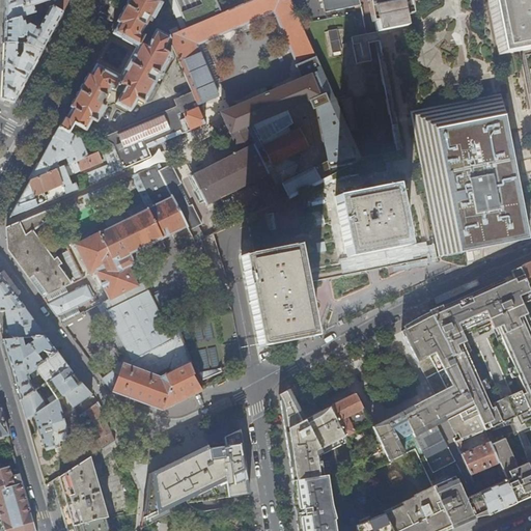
[(49,0),(5,0),(5,4),(5,7),(4,23),(27,16),(40,11),(39,8),(34,10),(32,6),(45,2),(48,8),(51,7),(49,0)]
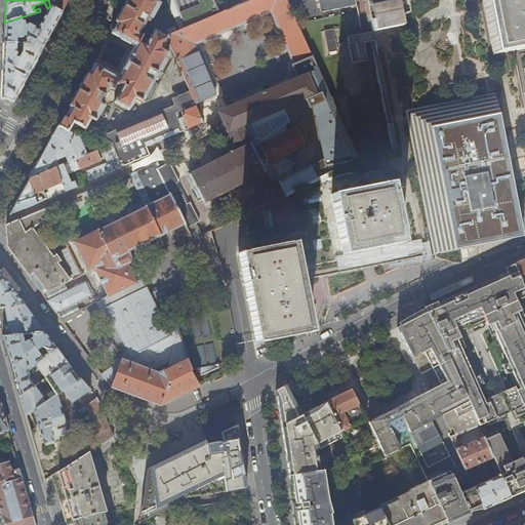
[(48,0),(50,7),(62,12),(68,0),(48,0)]
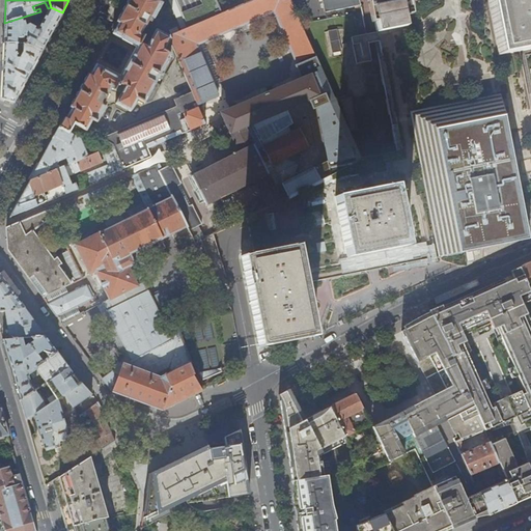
[(157,0),(128,0),(111,32),(137,47),(129,62),(122,74),(120,78),(93,63),(72,104),(70,107),(72,108),(65,118),(64,117),(59,128),(68,133),(70,132),(75,123),(86,130),(92,119),(98,122),(106,106),(103,104),(111,87),(115,89),(119,82),(124,86),(115,103),(131,111),(138,99),(144,102),(171,54),(165,50),(170,38),(169,35),(157,29),(147,46),(142,43),(146,35),(142,33),(151,17),(155,19),(162,4),(157,0)]
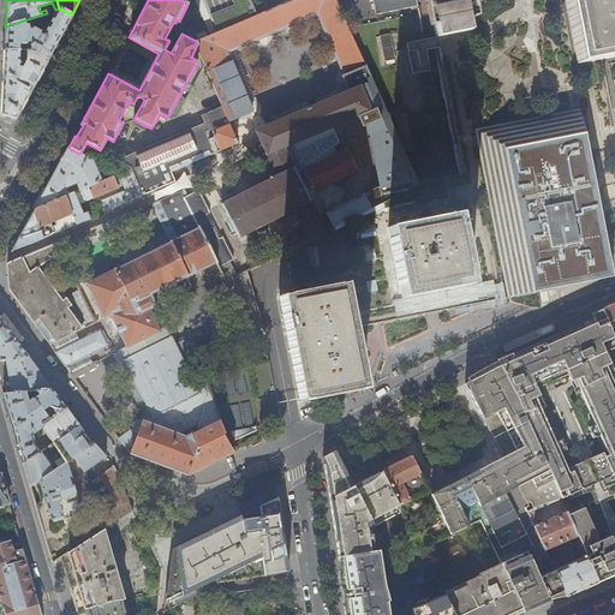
[(336,0),(293,0),(257,16),(218,33),(212,35),(208,36),(199,40),(196,41),(197,45),(221,101),(230,120),(237,118),(252,111),(230,55),(228,49),(320,11),(345,71),(365,63),(351,31),(336,0)]
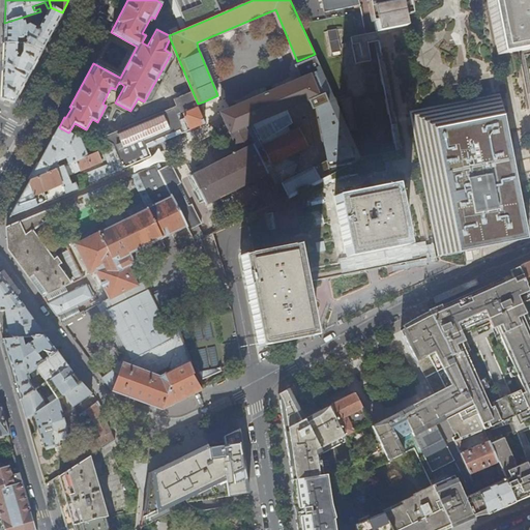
[(169,0),(182,30),(187,28),(175,0),(169,0)]
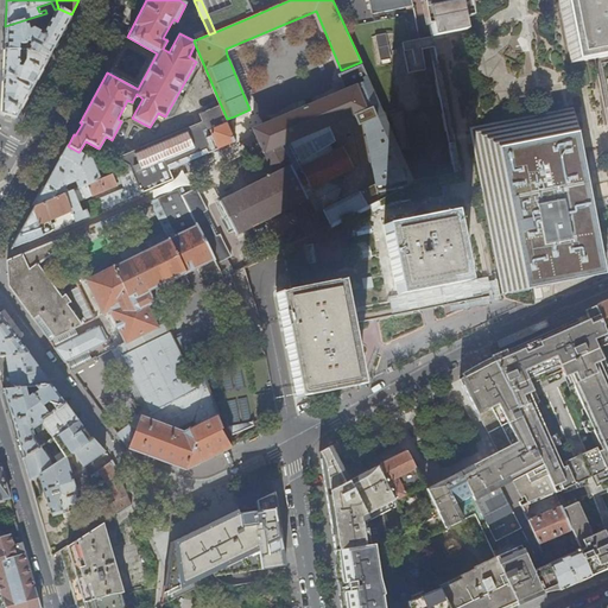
[(201,0),(215,32),(254,16),(247,0),(201,0)]
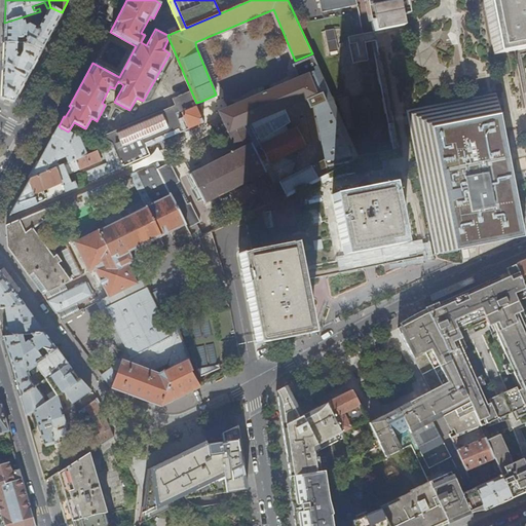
[(525,0),(355,0),(358,7),(359,14),(363,34),(372,32),(374,32),(376,40),(398,148),(367,154),(359,156),(360,158),(359,158),(243,216),(247,228),(251,252),(239,255),(257,342),(256,343),(256,344),(257,344),(257,343),(264,342),(302,334),(307,333),(310,333),(311,333),(304,295),(301,280),(325,275),(354,270),(370,267),(387,264),(486,245),(486,242),(525,234),(525,233),(525,0)]
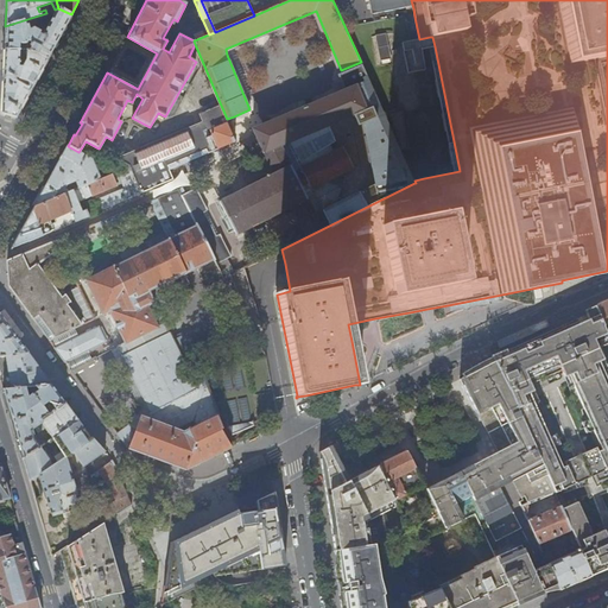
[(411,0),(367,0),(371,17),(413,8),(411,0)]
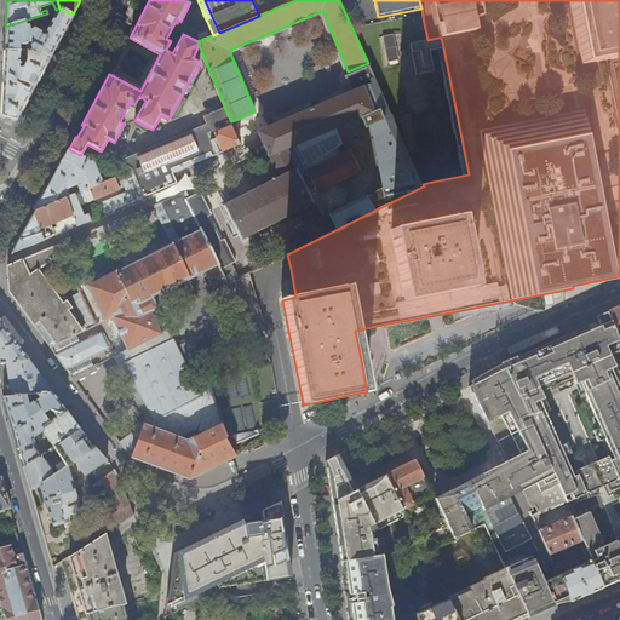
[(59,9),(56,10),(47,12),(51,15),(53,15),(55,16),(49,27),(46,24),(44,26),(41,32),(35,28),(32,18),(5,27),(5,34),(4,51),(19,51),(21,51),(21,44),(28,44),(30,41),(32,42),(30,44),(33,44),(32,46),(32,51),(49,61),(51,55),(63,33),(73,15),(59,9)]
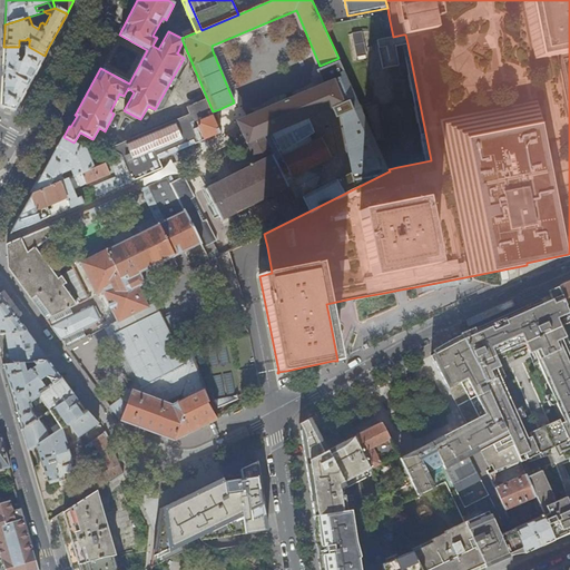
[(18,61),(18,47),(3,47),(2,70),(2,72),(1,106),(15,110),(30,81),(45,56),(29,47),(22,47),(22,55),(18,61)]
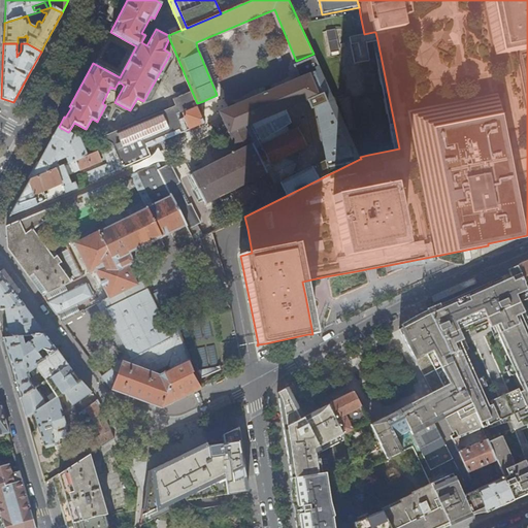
[(324,157),(325,162),(327,166),(353,160),(360,159),(361,159),(360,157),(314,54),(296,61),(293,62),(298,75),(299,78),(308,74),(318,96),(306,100),(310,109),(315,107),(316,112),(324,157)]
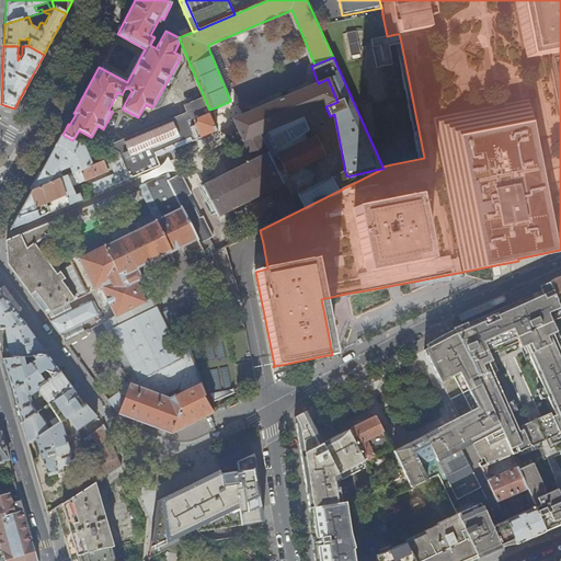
[(256,110),(233,119),(250,155),(253,161),(230,173),(203,187),(208,198),(217,218),(248,203),(268,193),(273,202),(277,210),(252,222),(258,231),(260,230),(382,169),(375,170),(347,176),(345,172),(310,190),(298,195),(302,206),(295,209),(277,173),(284,170),(287,176),(288,175),(299,170),(325,157),(317,137),(309,140),(277,156),(281,162),(274,165),(260,136),(266,133),(305,116),(325,106),(338,102),(328,79),(318,83),(256,110)]
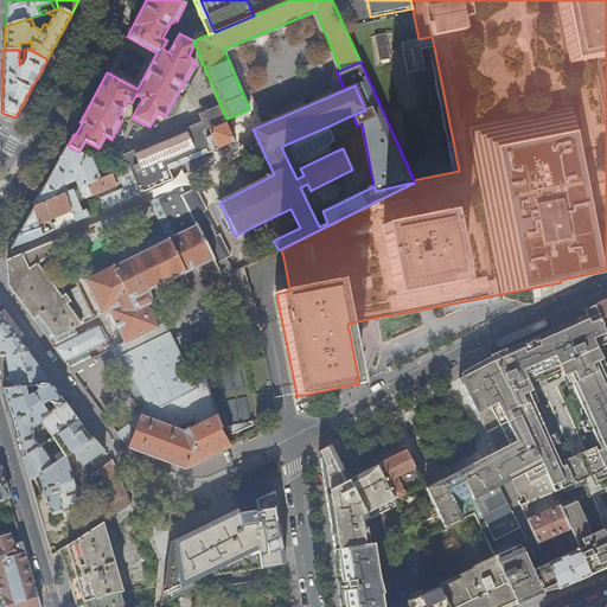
[(236,142),(227,119),(218,100),(212,102),(215,108),(203,113),(209,125),(121,161),(129,166),(129,167),(140,193),(141,193),(174,180),(171,170),(236,142)]
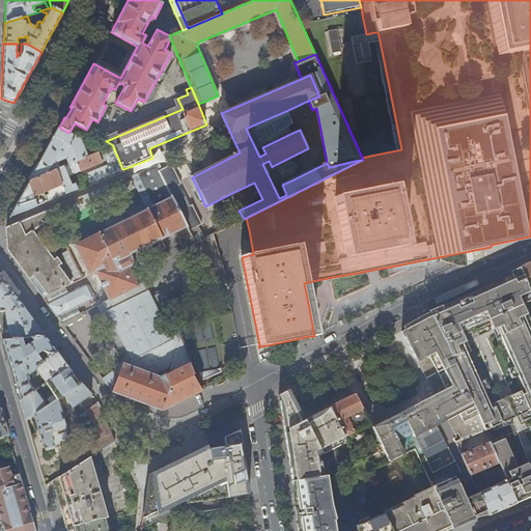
[(294,121),(288,110),(252,126),(262,147),(292,133),(290,129),(288,124),(294,121)]
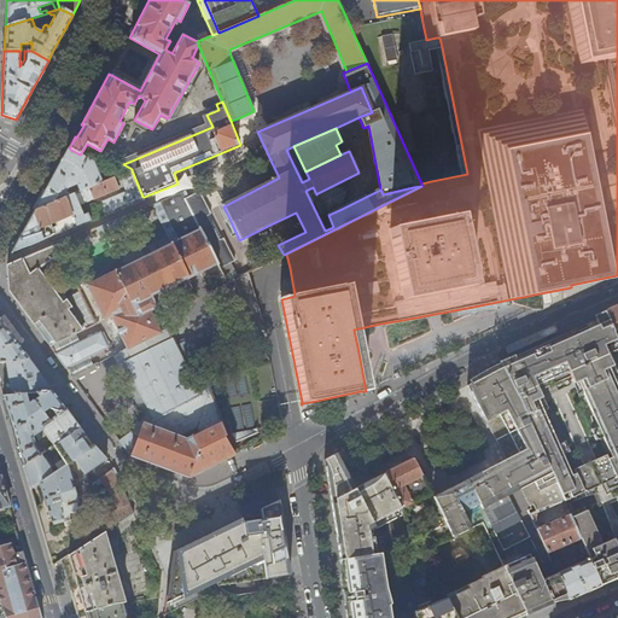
[(286,150),(302,182),(309,179),(305,172),(293,146),(286,150)]
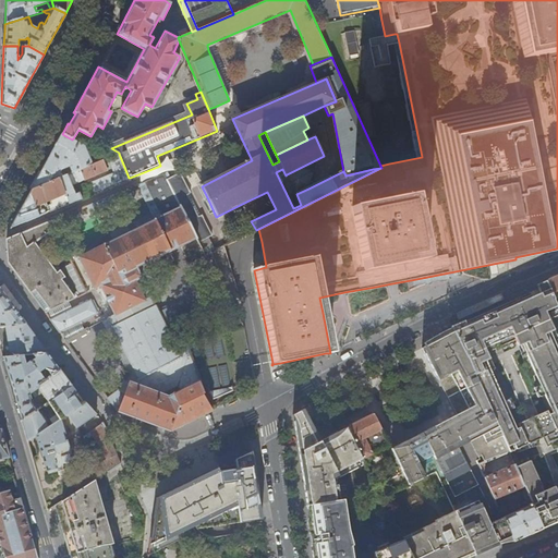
[(62,134),(49,157),(32,190),(62,177),(60,171),(61,169),(69,166),(70,167),(71,166),(73,172),(74,171),(93,164),(85,145),(73,138),(72,140),(62,134)]
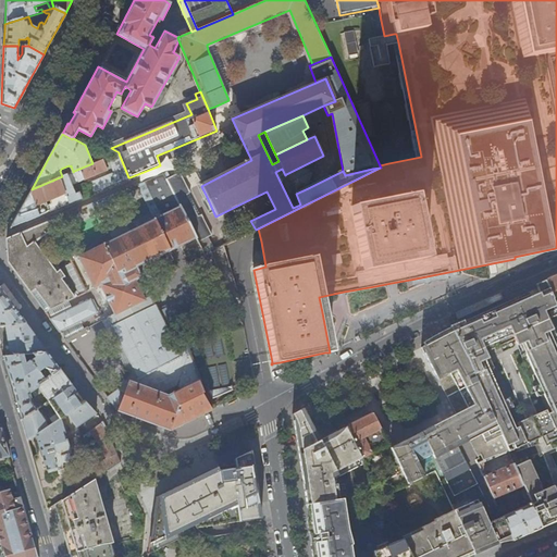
[(188,144),(172,150),(175,157),(177,158),(181,156),(183,152),(192,149),(188,144)]
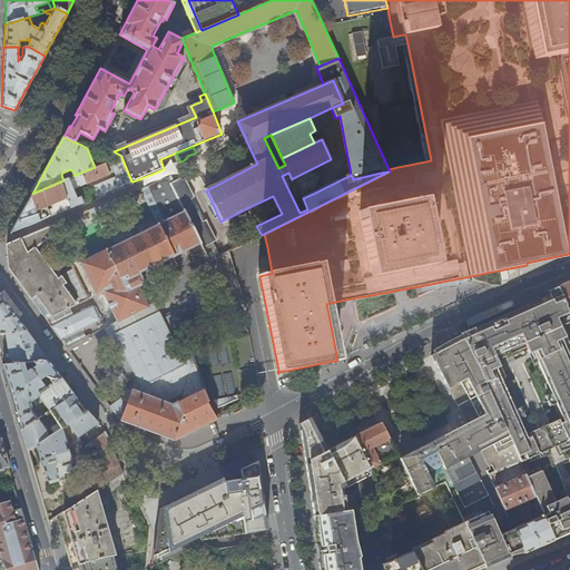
[(81,203),(131,182),(121,157),(110,161),(116,176),(82,190),(85,195),(77,198),(69,178),(64,180),(32,194),(22,210),(21,214),(12,229),(11,232),(27,225),(28,226),(50,216),(45,203),(56,198),(61,212),(81,204),(81,203)]
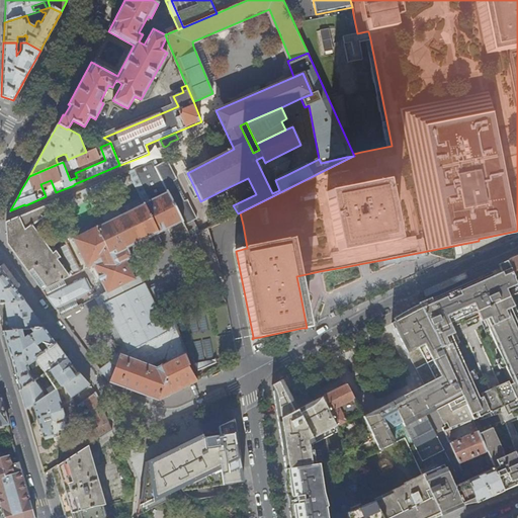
[(87,151),(86,152),(69,159),(73,169),(99,158),(95,149),(88,152),(87,151)]
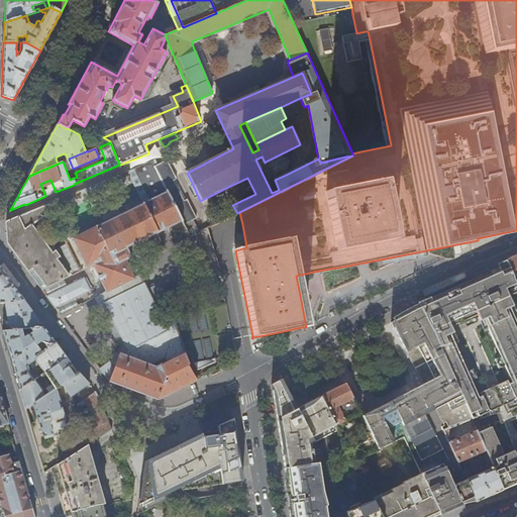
[(279,190),(275,180),(286,175),(285,174),(287,167),(288,165),(286,161),(277,158),(276,157),(266,162),(265,163),(262,157),(255,160),(272,193),(279,190)]
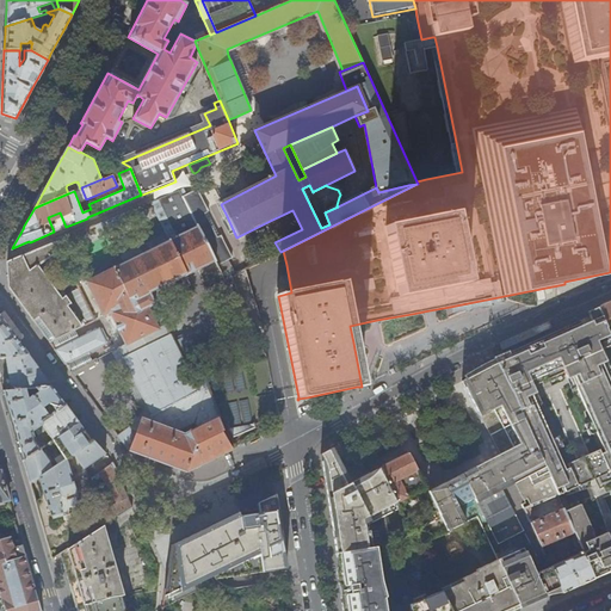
[(217,266),(229,261),(234,259),(232,255),(222,236),(220,238),(217,234),(207,211),(209,210),(199,189),(183,197),(215,261),(217,266)]
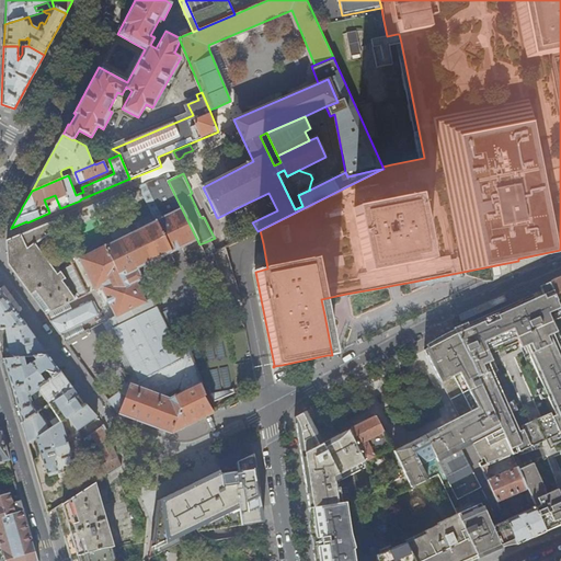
[(139,381),(182,359),(190,356),(180,331),(185,328),(178,312),(170,310),(161,315),(161,312),(160,312),(153,299),(153,298),(152,298),(152,297),(151,298),(146,301),(137,282),(144,278),(138,268),(197,240),(168,181),(164,174),(138,186),(155,220),(129,233),(127,229),(123,228),(121,228),(113,231),(112,237),(113,241),(79,258),(94,290),(102,286),(115,316),(111,319),(110,318),(109,318),(116,334),(115,334),(116,336),(117,335),(124,350),(123,350),(124,351),(130,365),(130,366),(132,366),(139,381)]
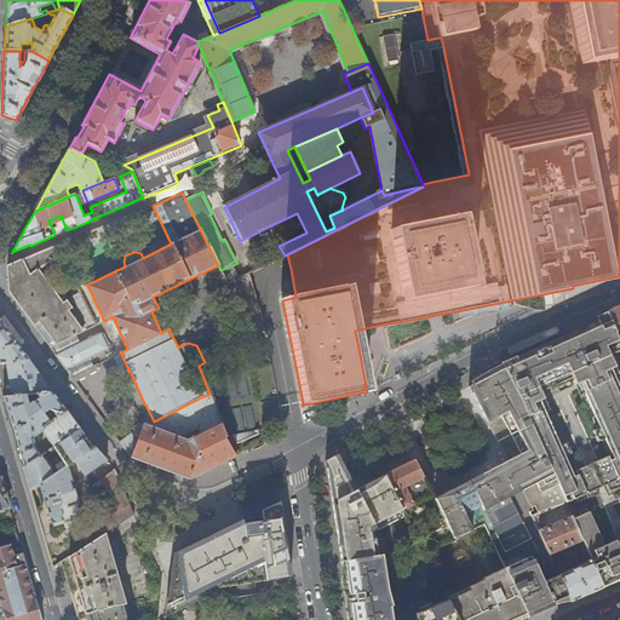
[(101,240),(130,227),(126,217),(97,229),(101,240)]
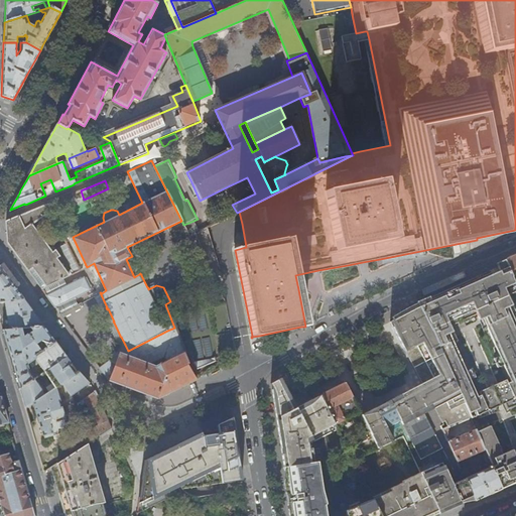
[(11,208),(19,194),(16,192),(8,207),(11,208)]
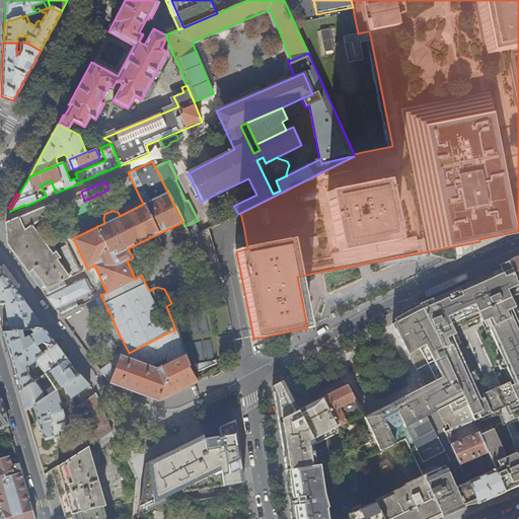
[(62,200),(48,206),(51,211),(64,205),(62,200)]
